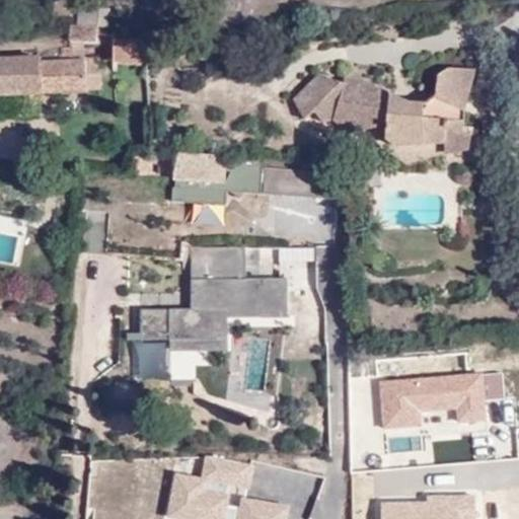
[(99,22),(72,22),(71,40),(99,40),(99,27),(99,22)]
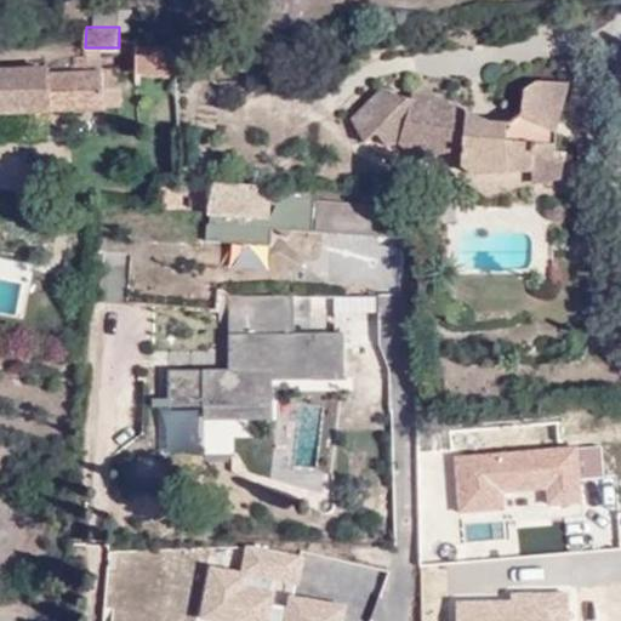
[(193,79),(194,49),(194,40),(148,38),(149,74),(193,79)]
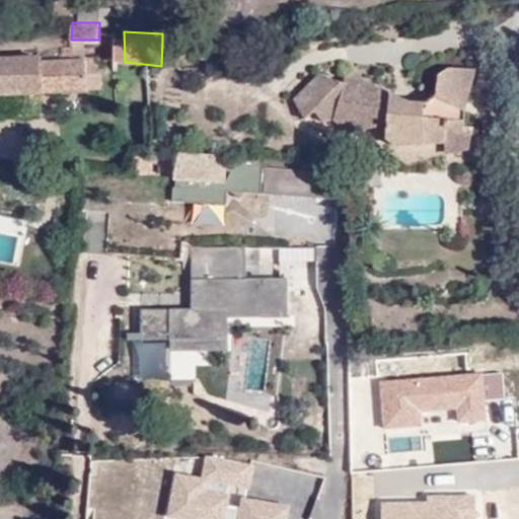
[(0,54),(0,89),(86,92),(87,86),(101,86),(102,60),(44,59),(44,54),(0,54)]
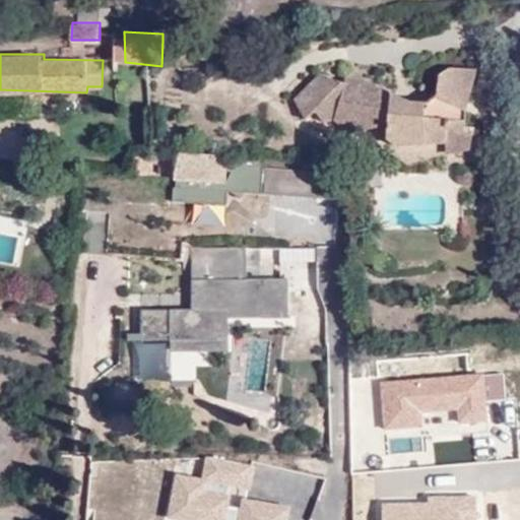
[(468,109),(478,71),(451,70),(441,76),(439,95),(426,103),(410,102),(399,94),(349,78),(347,84),(317,75),(295,101),(305,120),(316,113),(324,125),(334,123),(343,124),(350,135),(381,128),(387,140),(395,149),(405,166),(434,159),(439,146),(447,145),(446,156),(470,151),(473,135),(464,134),(465,126),(468,109)]
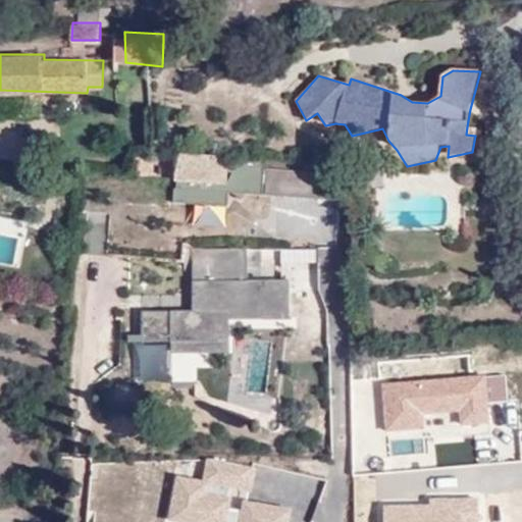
[(260,165),(260,157),(169,156),(168,202),(225,204),(226,194),(335,193),(335,164),(260,165)]
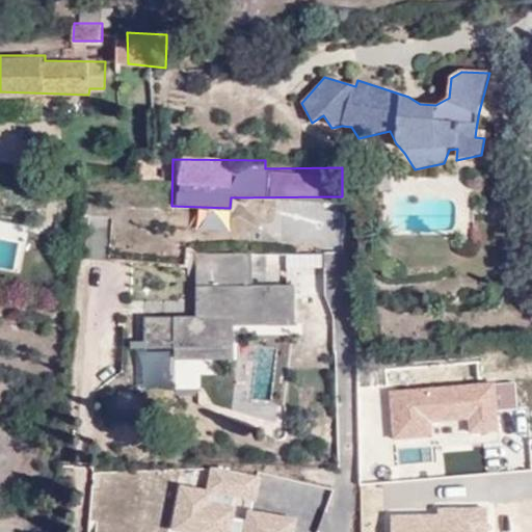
[(249,247),(195,247),(195,313),(143,311),(141,336),(174,339),(175,352),(231,353),(230,314),(265,317),(265,321),(293,321),(294,282),(247,278),(249,247)]
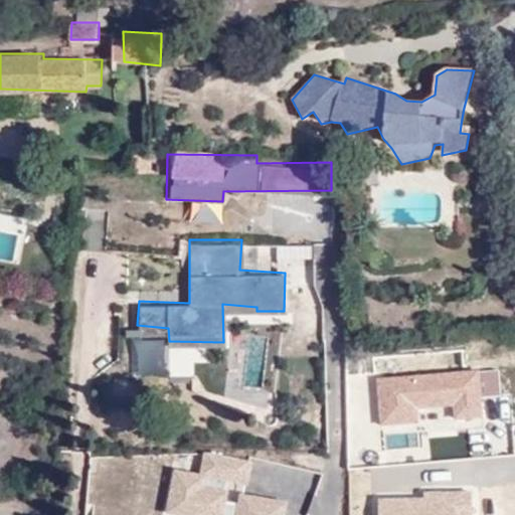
[(314,245),(259,244),(258,259),(297,258),(296,286),(314,287),(314,245)]
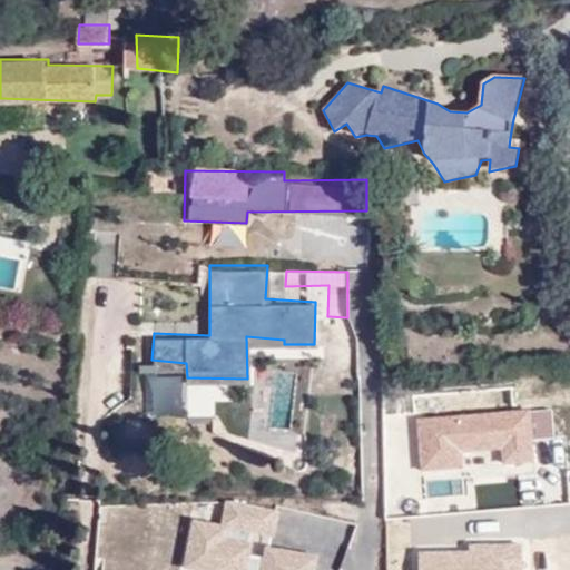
[(445,458),(441,397),(412,400),(416,460),(445,458)]
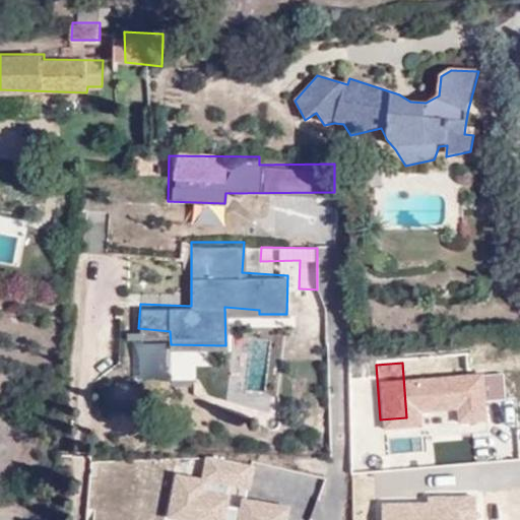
[(200,477),(174,473),(166,519),(286,519),(289,506),(248,500),(254,464),(203,457),(200,477)]
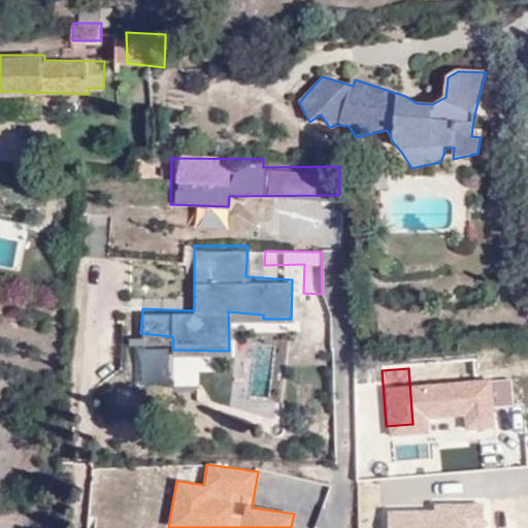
[(426,518),(475,515),(472,470),(423,474),(426,518)]
